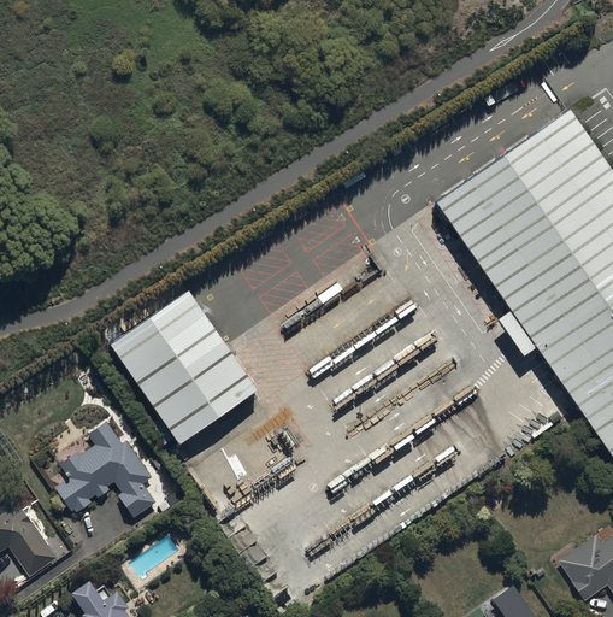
[(612,171),(571,110),(436,203),(612,457),(612,171)]
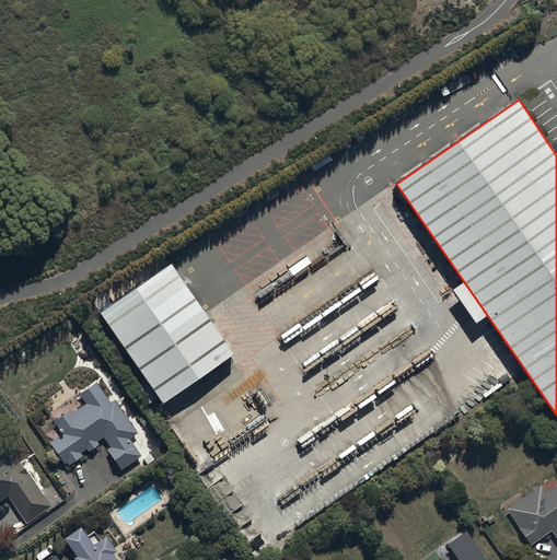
[(236,352),(173,263),(102,313),(165,403),(236,352)]
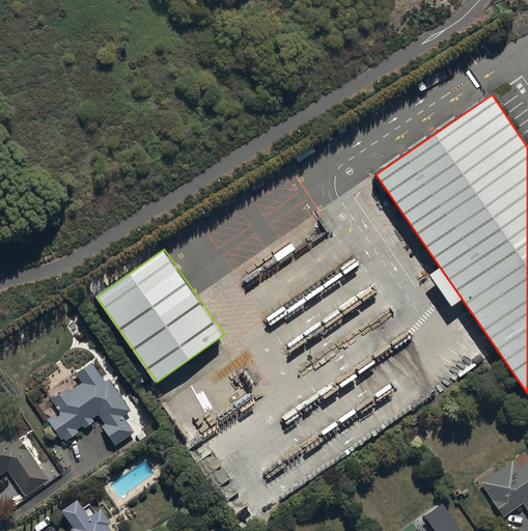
[(112,376),(107,381),(94,361),(78,371),(84,381),(71,389),(68,386),(53,396),(55,399),(62,410),(50,418),(63,438),(66,436),(67,438),(81,429),(79,427),(85,423),(86,426),(98,419),(95,416),(101,413),(108,423),(105,424),(117,443),(136,430),(124,414),(134,409),(112,376)]
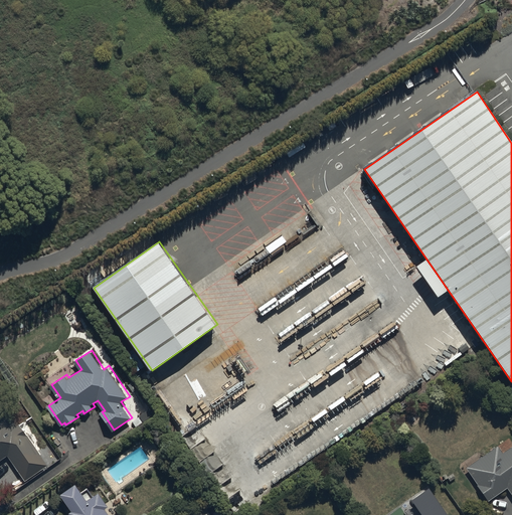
[(0,460),(9,455),(26,480),(49,464),(15,412),(5,418),(1,412),(0,413),(0,460)]
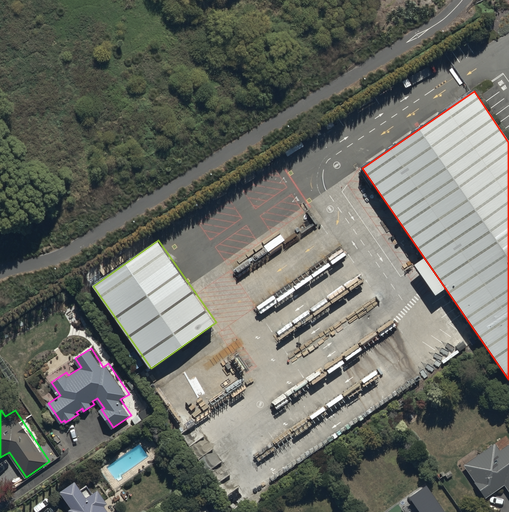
[(508,443),(501,449),(497,443),(466,463),(488,496),(507,483),(508,485),(508,443)]
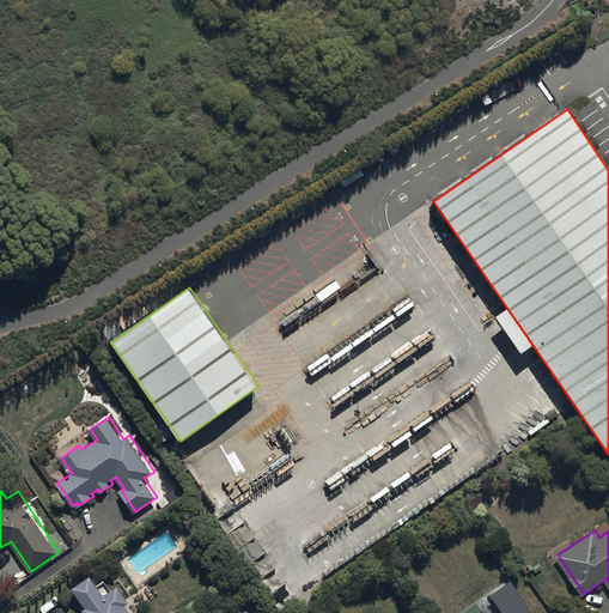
[(128,606),(123,598),(127,595),(119,582),(103,592),(90,572),(73,583),(86,604),(81,606),(86,612),(133,612),(129,605),(128,606)]
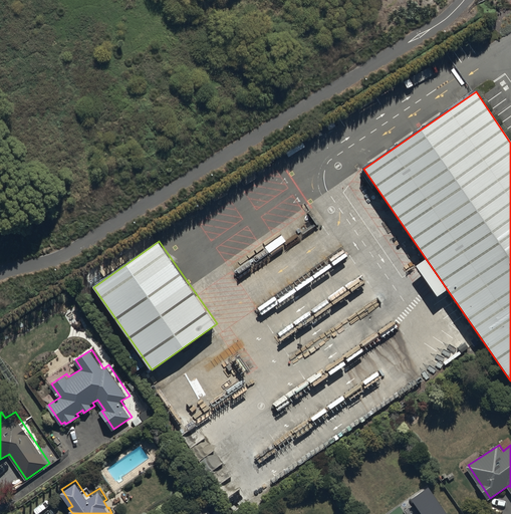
[(450,513),(445,506),(431,486),(413,497),(424,513),(450,513)]
